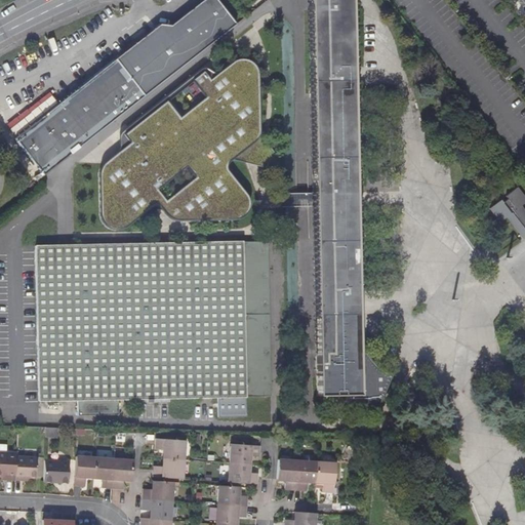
[(161,25),(118,58),(147,94),(196,55),(237,24),(218,0),(204,0),(172,26),(161,25)]
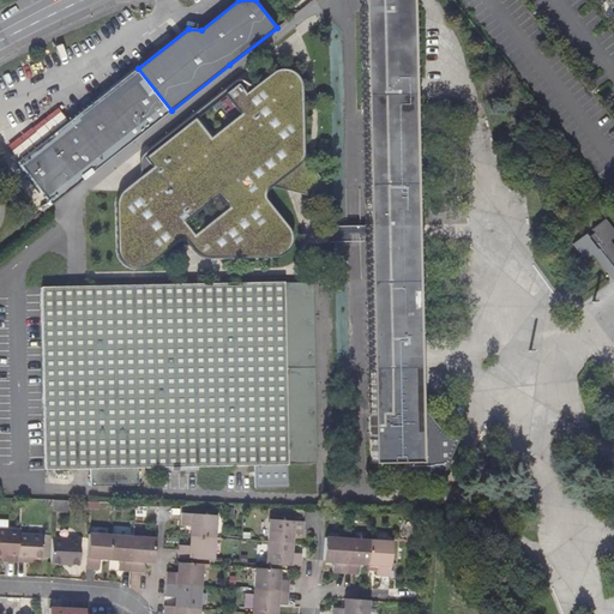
[(360,0),(369,461),(403,461),(416,459),(416,403),(408,0),(360,0)]
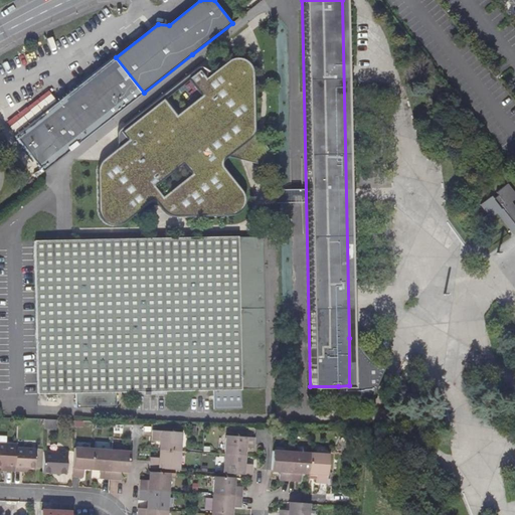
[(44,171),(144,93),(116,57),(15,136),(44,171)]
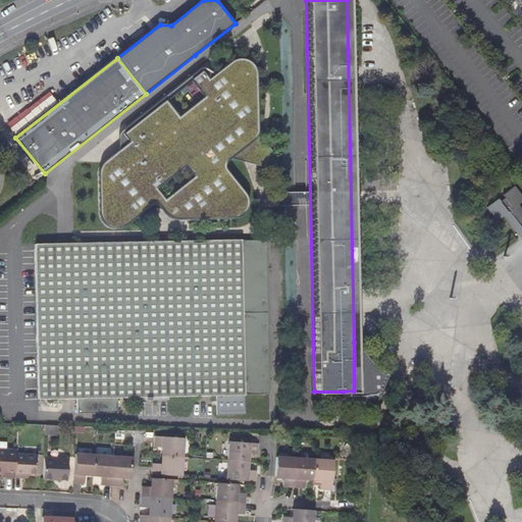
[(101,164),(98,172),(100,218),(104,223),(107,225),(114,228),(122,226),(149,208),(155,205),(159,208),(166,217),(171,220),(179,220),(233,218),(239,217),(243,214),(246,209),(248,203),(246,195),(224,166),(225,163),(228,160),(252,142),(257,132),(256,74),(255,70),(251,64),(245,59),(233,61),(219,72),(216,73),(213,73),(203,67),(202,68),(190,77),(204,97),(178,117),(163,97),(118,134),(117,149),(115,153),(101,164)]
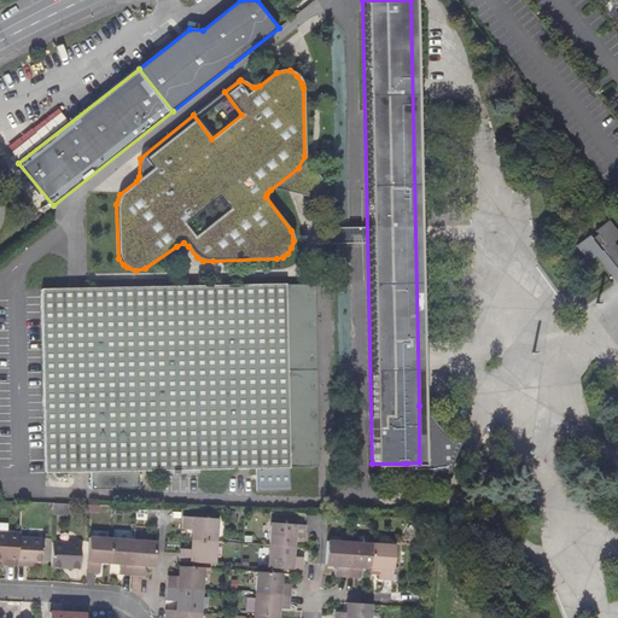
[(573,248),(586,263),(595,256),(614,281),(617,278),(617,231),(610,220),(573,248)]
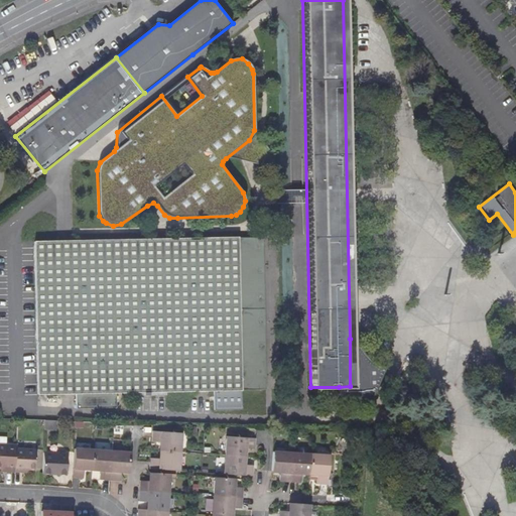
[(180,391),(258,388),(255,236),(33,241),(36,394),(73,393),(74,408),(114,407),(113,393),(133,392),(133,396),(180,395),(180,391)]
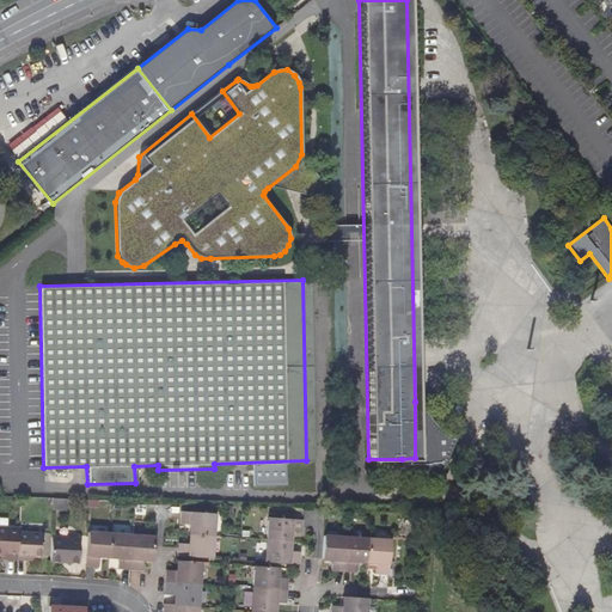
[(476,436),(427,416),(415,402),(415,458),(402,459),(402,473),(439,473),(476,436)]
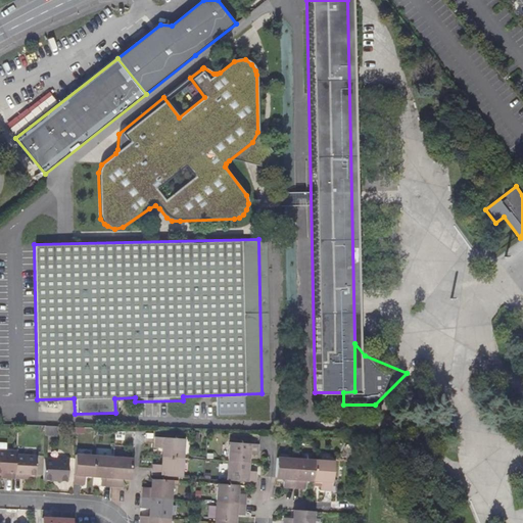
[(161,456),(182,458),(183,438),(153,436),(153,439),(153,442),(153,446),(161,447),(161,456)]
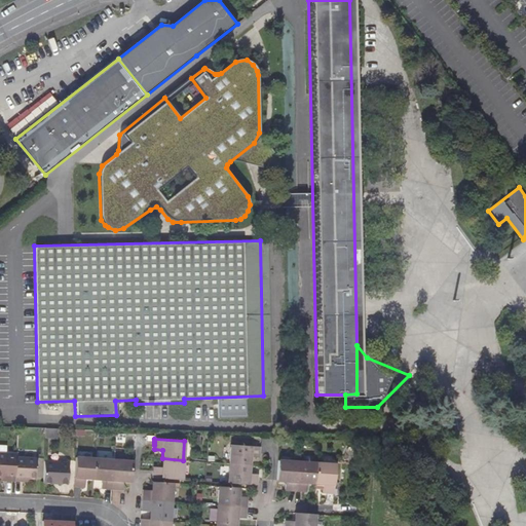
[(250,457),(258,457),(259,452),(259,449),(259,446),(229,445),(228,463),(249,464),(250,457)]
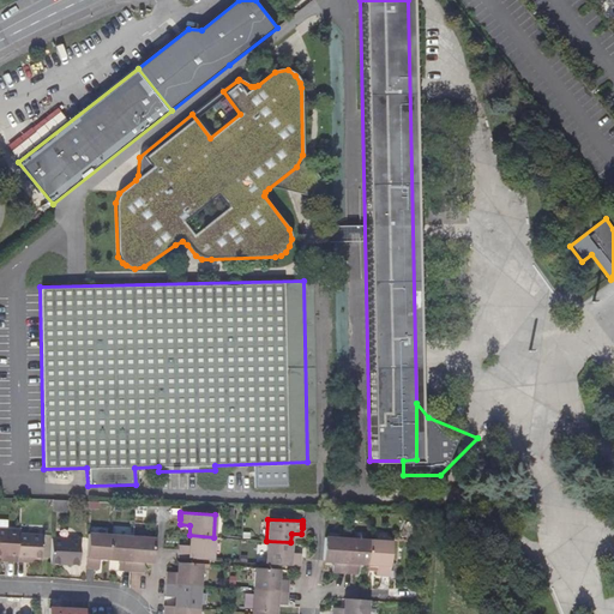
[(7,561),(13,561),(14,528),(0,527),(0,557),(7,557),(7,561)]
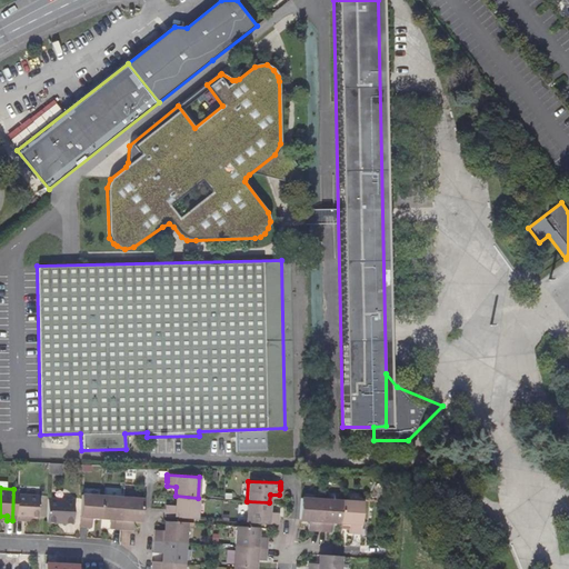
[(39,496),(17,495),(16,520),(23,520),(23,518),(31,518),(38,519),(39,496)]
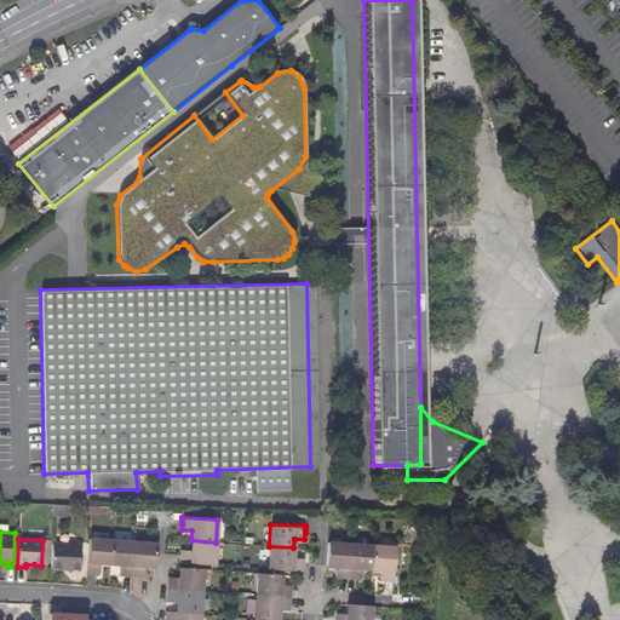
[(98,564),(109,564),(110,540),(87,539),(85,575),(98,575),(98,564)]
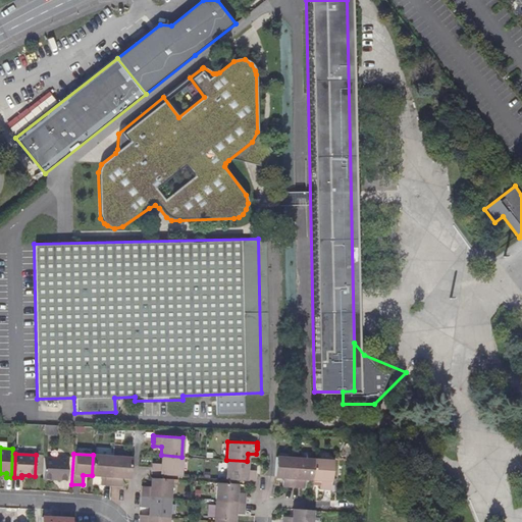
[(111,456),(93,455),(92,475),(99,476),(99,485),(109,486),(111,456)]
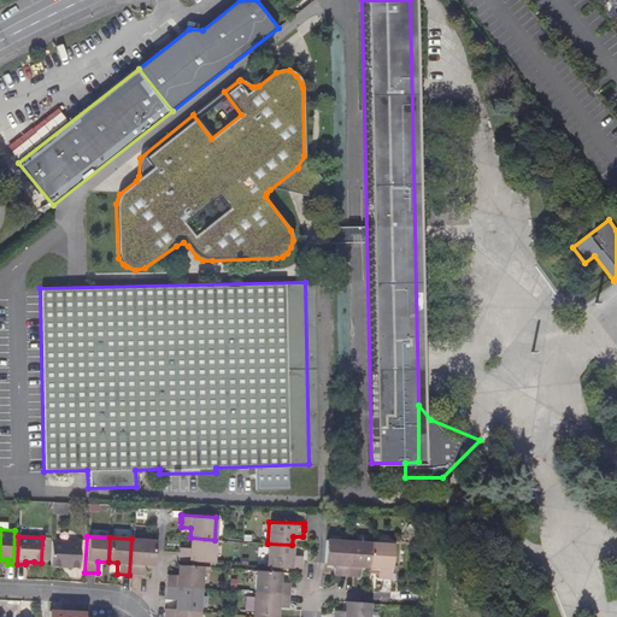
[(177,560),(213,563),(215,540),(191,538),(189,547),(178,546),(178,552),(177,557),(177,560)]
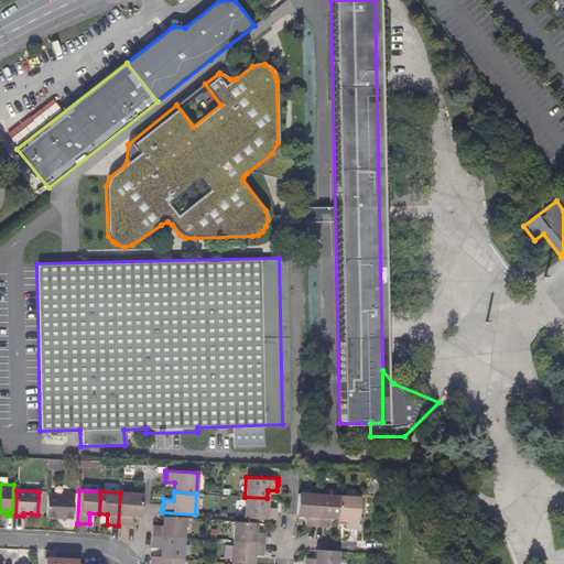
[(141,494),(120,492),(118,525),(125,525),(129,527),(130,516),(140,516),(141,494)]
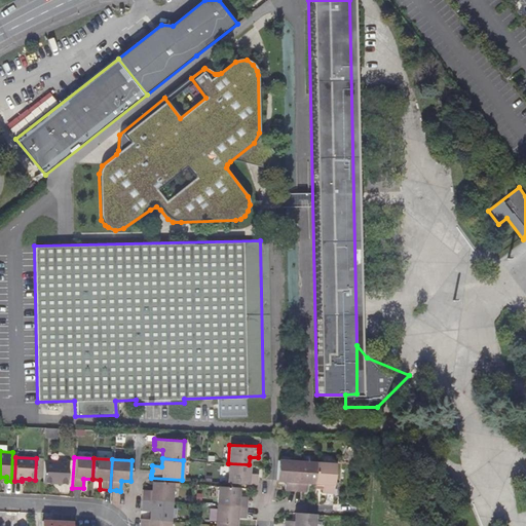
[(291,490),(295,491),(297,461),(277,459),(276,481),(285,481),(285,489),(289,490),(291,490)]
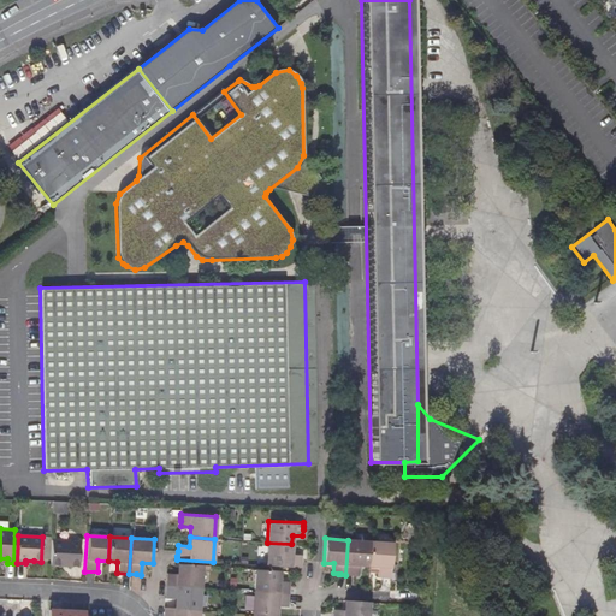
[(80,542),(51,540),(51,566),(78,567),(80,542)]
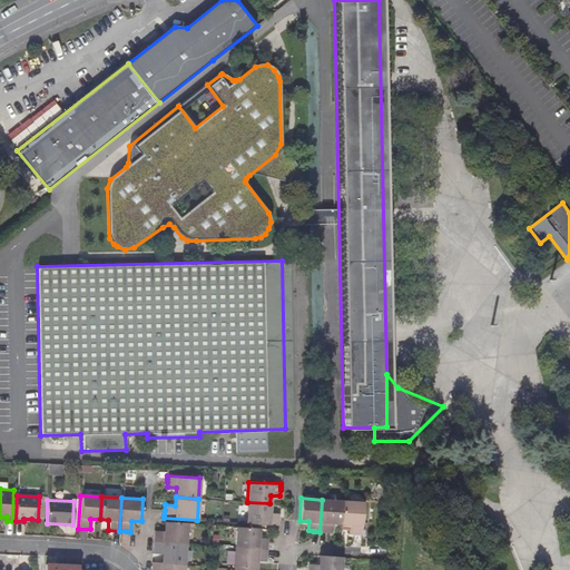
[(322,500),(320,532),(323,532),(326,532),(331,532),(332,522),(341,523),(342,501),(322,500)]
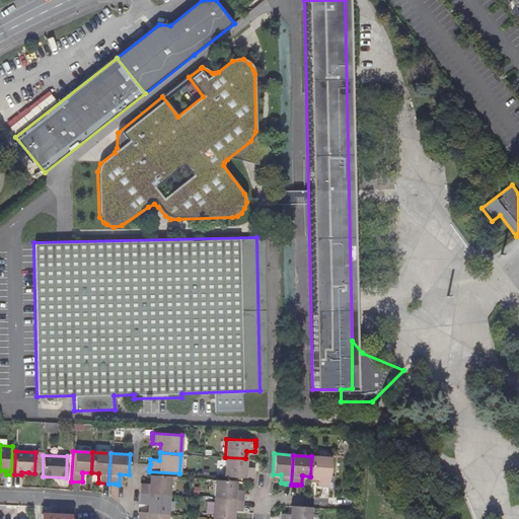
[(329,457),(311,456),(310,476),(316,476),(316,486),(322,487),(325,487),(328,487),(329,457)]
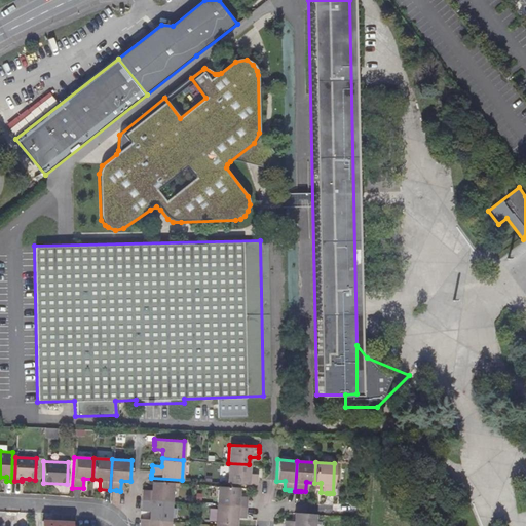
[(257,474),(249,473),(249,464),(228,463),(227,483),(257,485),(257,481),(257,478),(257,474)]
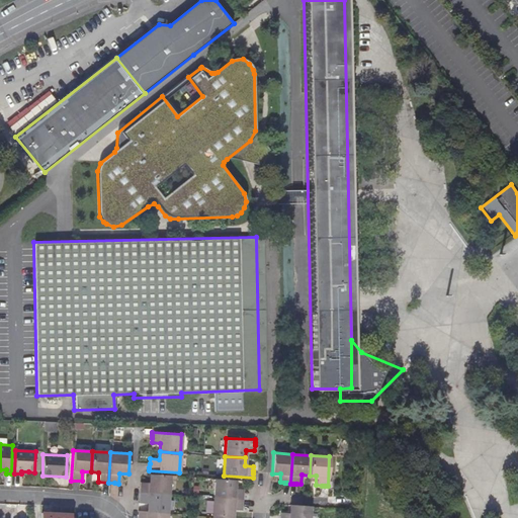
[(139,492),(168,494),(169,476),(149,475),(149,482),(140,482),(139,486),(139,492)]
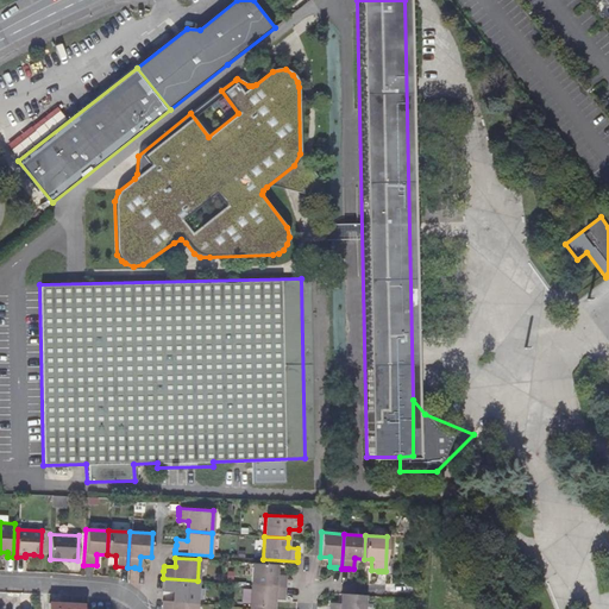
[(286,575),(275,573),(275,564),(252,563),(250,584),(284,586),(286,575)]
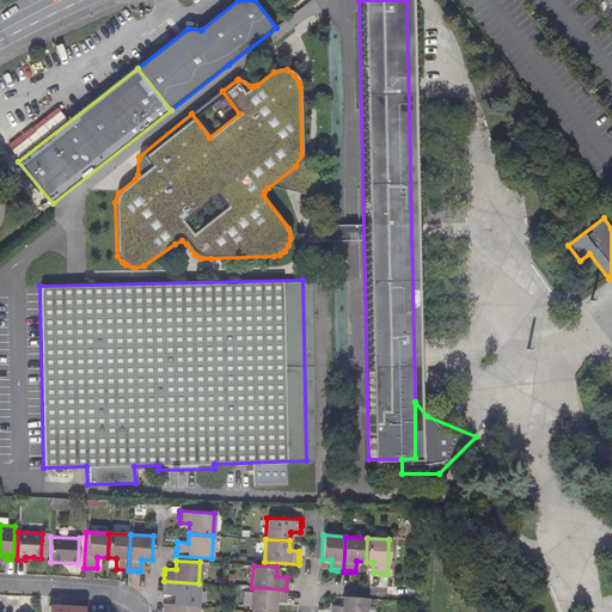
[(173,604),(197,606),(199,583),(164,581),(163,593),(173,594),(173,604)]
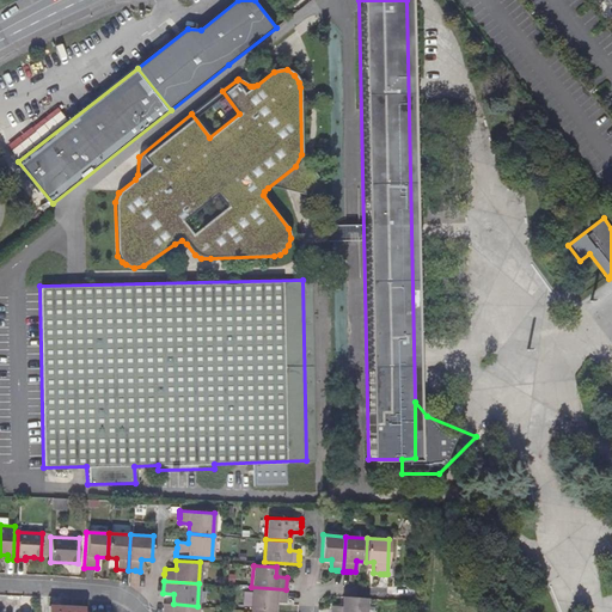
[(274,601),(285,603),(286,589),(251,587),(250,610),(274,611),(274,601)]
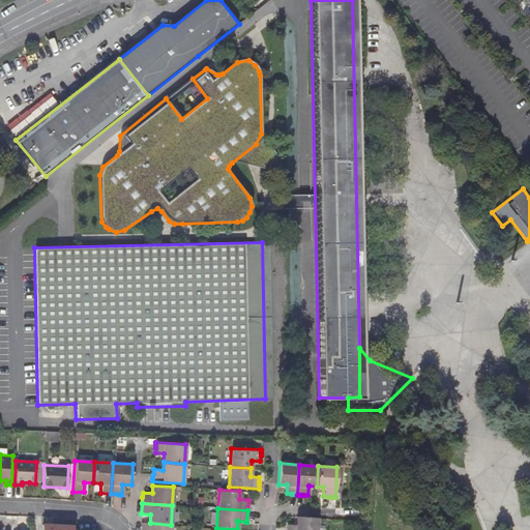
[(287,524),(286,529),(316,529),(317,517),(296,516),(296,524),(287,524)]
